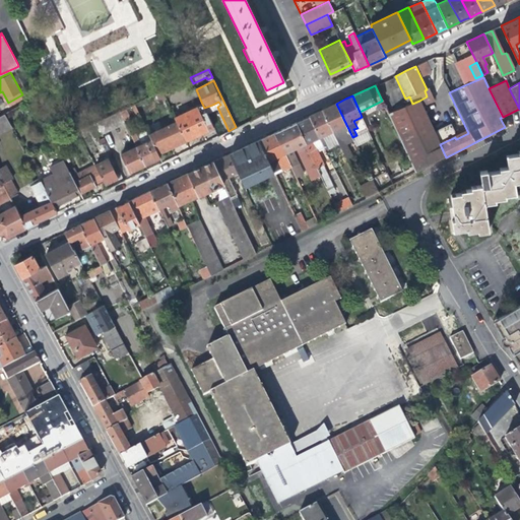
[(435,134),(419,101),(412,104),(388,114),(411,166),(414,173),(446,157),(440,144),(435,134)]
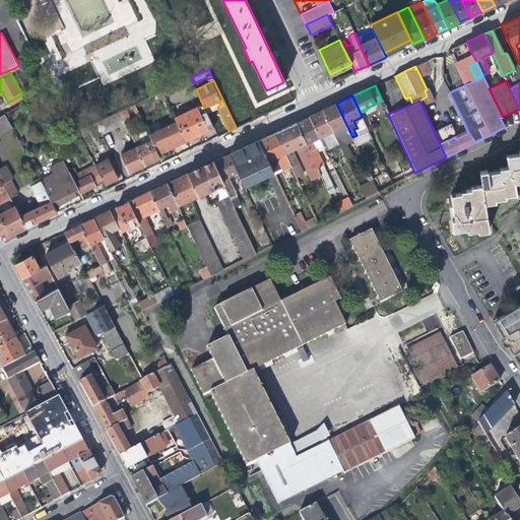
[(1,109),(3,113),(4,113),(11,108),(9,104),(1,109)]
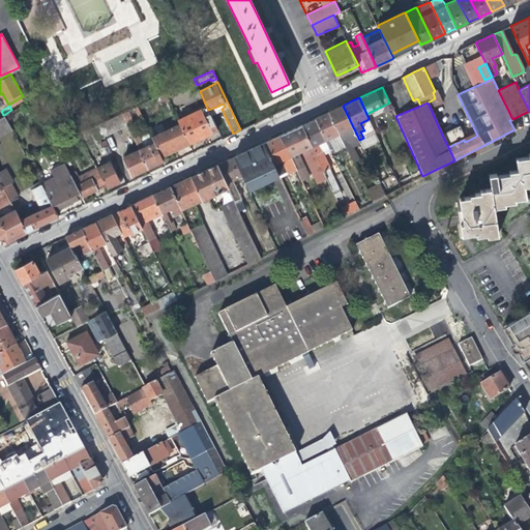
[(206,106),(201,109),(208,124),(214,122),(208,110),(206,106)]
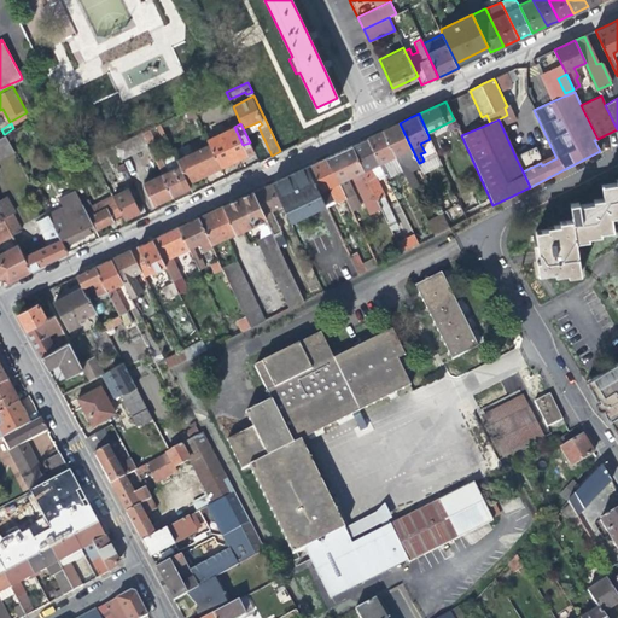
[(419,164),(419,163),(400,123),(391,127),(383,132),(402,172),(409,188),(417,185),(413,176),(410,176),(408,169),(419,164)]
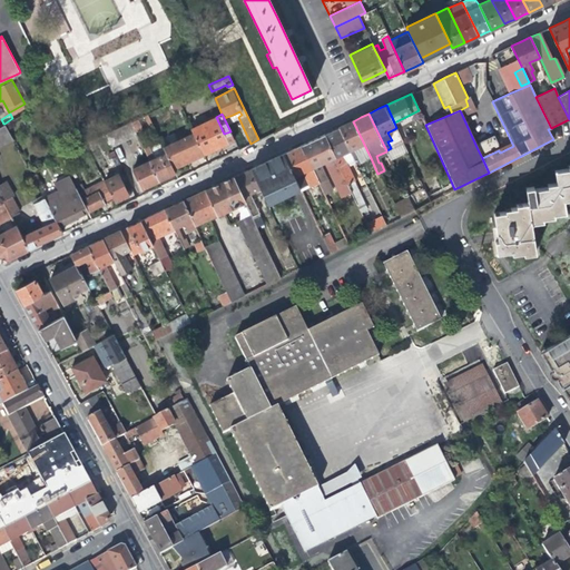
[(192,128),(193,130),(204,153),(217,146),(227,141),(224,134),(216,117),(192,128)]
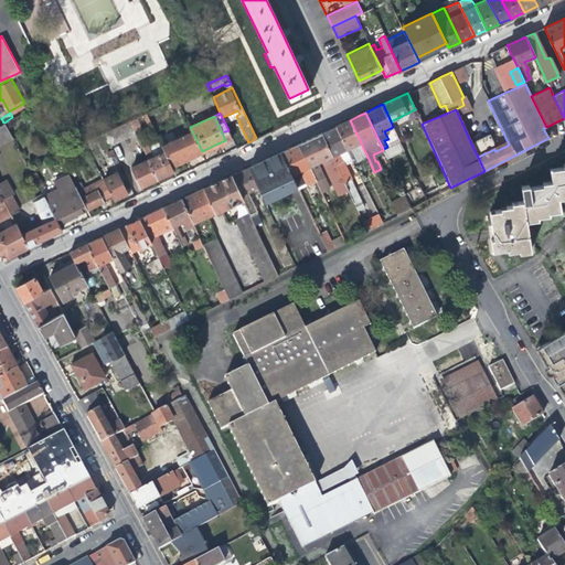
[(130,120),(134,128),(140,126),(137,118),(130,120)]
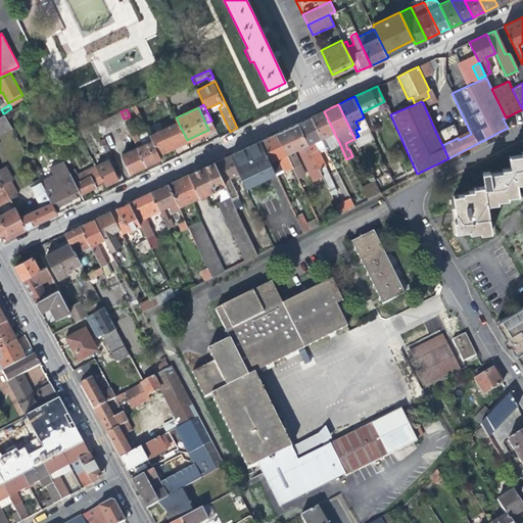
[(127,124),(124,119),(121,111),(97,123),(101,132),(102,135),(127,124)]
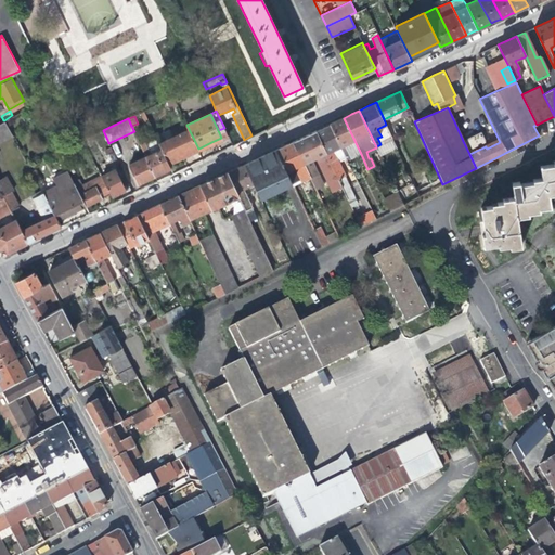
[(347,160),(361,154),(344,118),(336,121),(330,124),(340,146),(344,154),(347,160)]
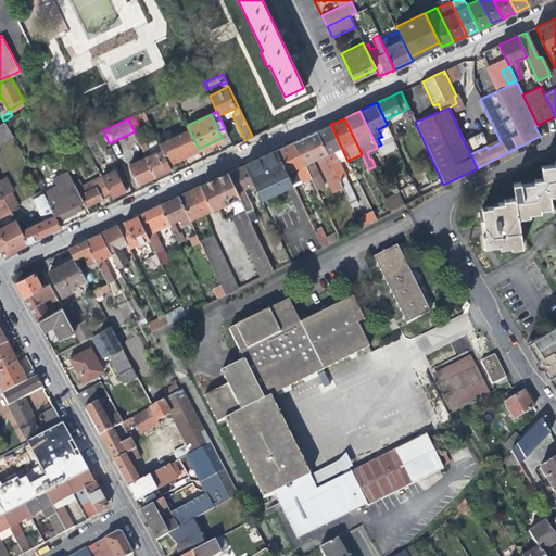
[(0,140),(12,134),(4,121),(3,121),(0,122),(0,140)]
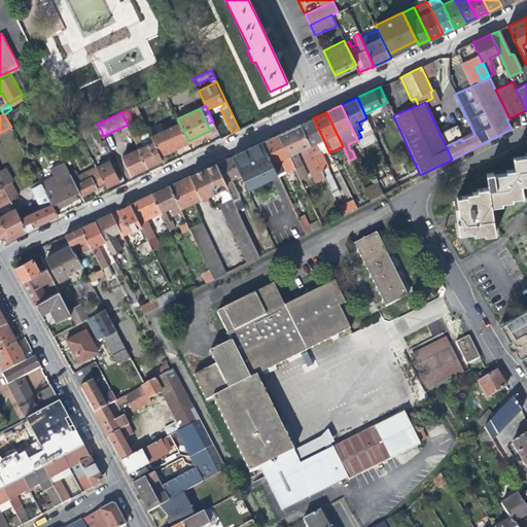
[(372,116),(366,118),(373,132),(375,136),(379,134),(372,116)]
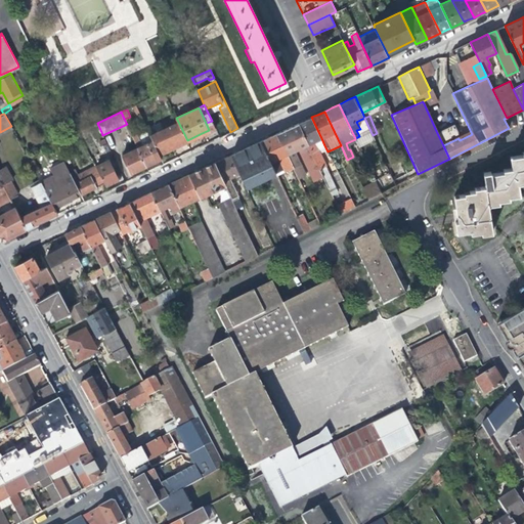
[(311,143),(321,138),(311,117),(305,120),(298,124),(312,155),(315,162),(322,178),(326,185),(328,184),(332,194),(337,191),(316,148),(311,143)]
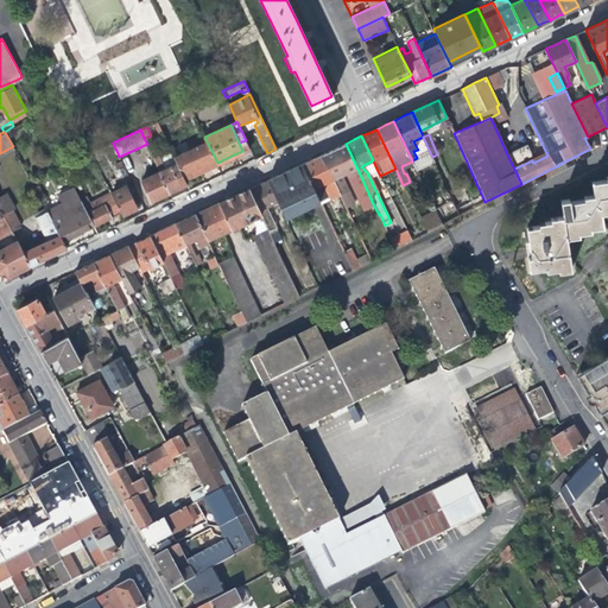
[(206,139),(173,156),(184,178),(203,170),(217,163),(206,139)]
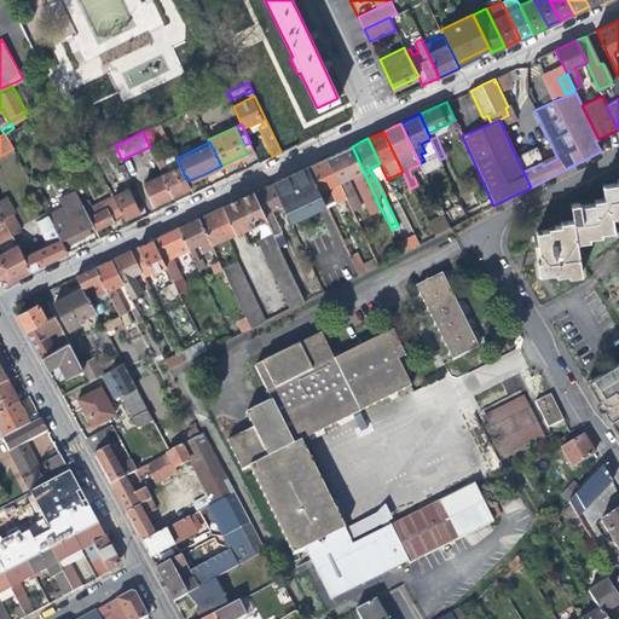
[(254,150),(250,143),(243,145),(247,154),(254,150)]
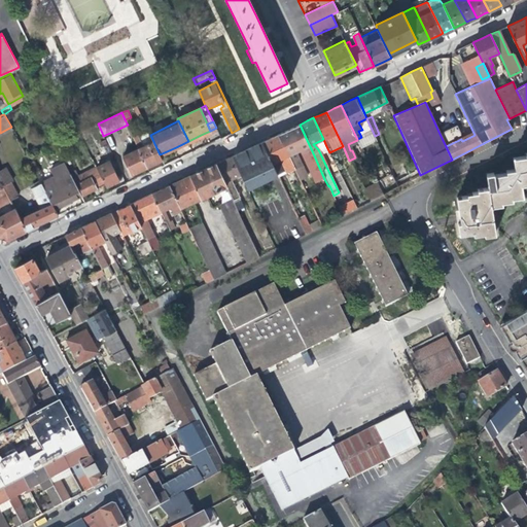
[(302,149),(306,160),(314,155),(300,125),(290,129),(278,134),(294,170),(300,180),(305,178),(293,153),(302,149)]
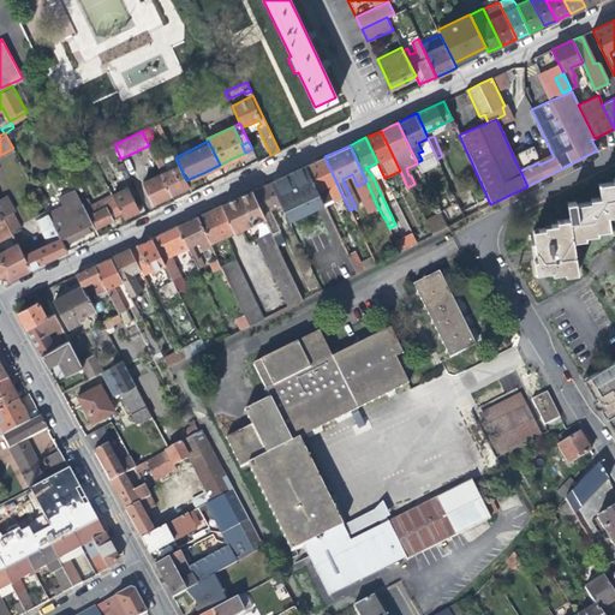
[(514,159),(520,171),(538,162),(532,150),(514,159)]
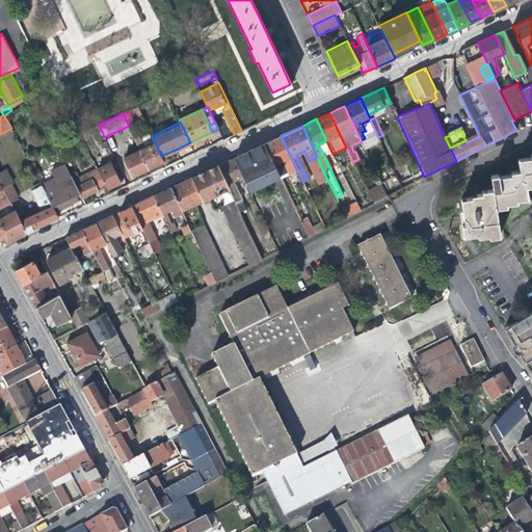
[(150,131),(139,136),(141,141),(148,138),(147,137),(152,135),(150,131)]
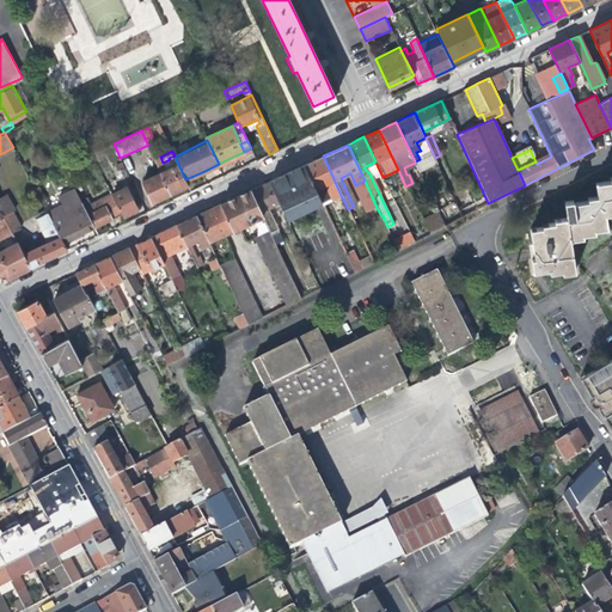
[(153,157),(159,170),(171,194),(179,190),(189,185),(185,179),(175,157),(175,155),(169,158),(170,159),(172,165),(165,167),(163,163),(160,157),(159,153),(153,157)]
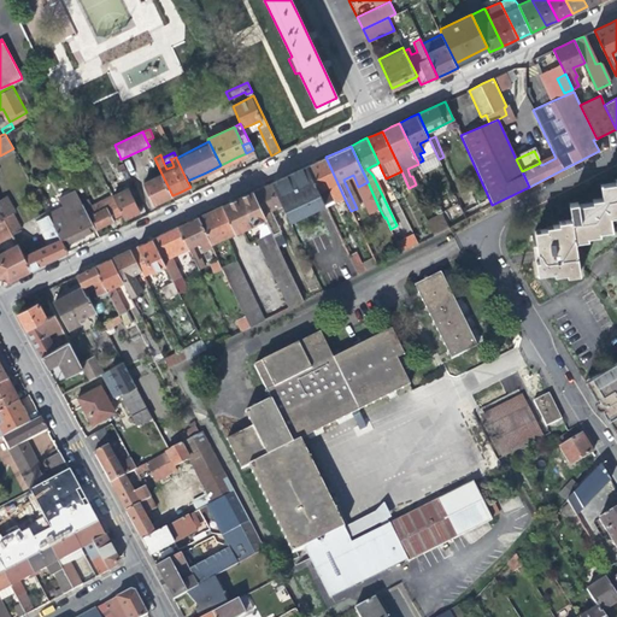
[(442,168),(439,159),(436,154),(425,160),(430,172),(442,168)]
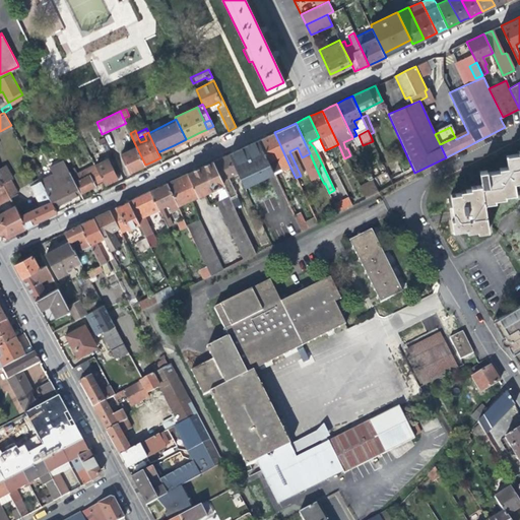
[(283,172),(290,168),(274,132),(267,136),(259,140),(273,172),(281,168),(283,172)]
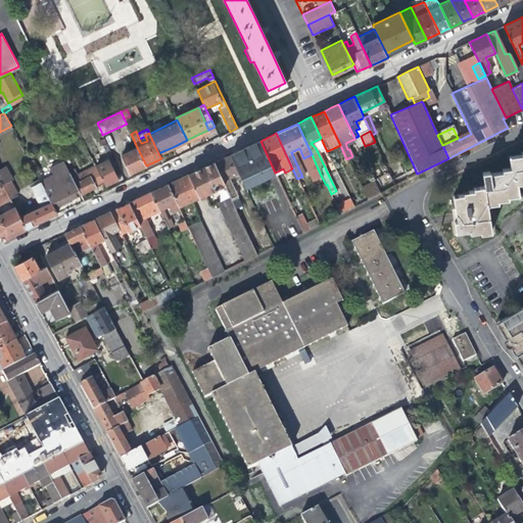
[(316,148),(324,145),(321,138),(311,143),(316,148)]
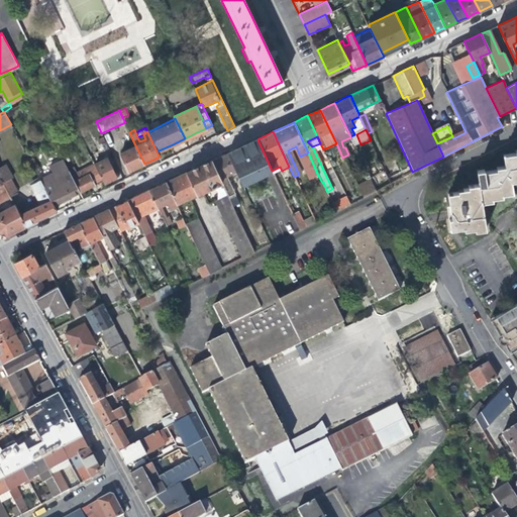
[(242,185),(272,171),(257,139),(244,145),(227,153),(236,172),(242,185)]
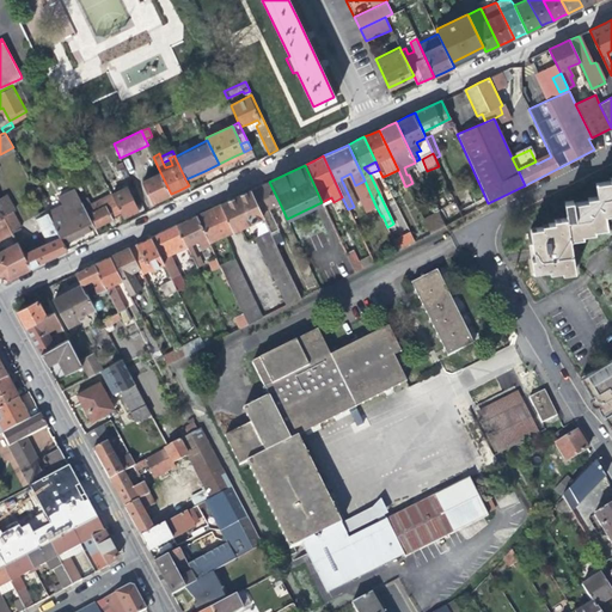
[(123,166),(116,170),(120,178),(128,175),(123,166)]
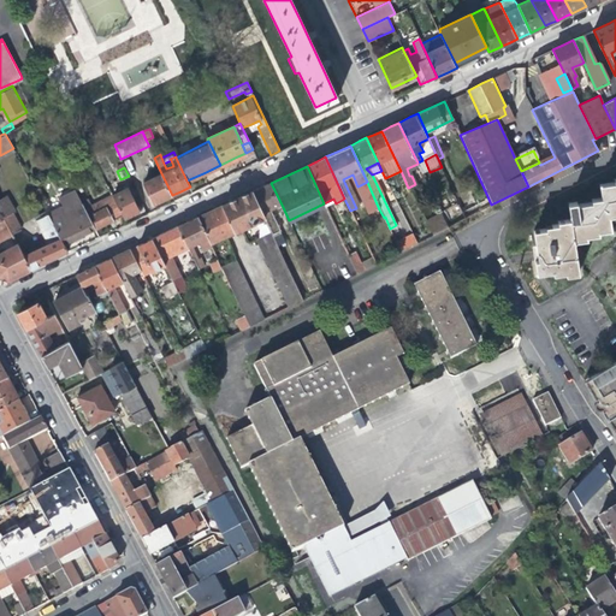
[(164,200),(172,195),(160,171),(142,179),(153,203),(164,200)]
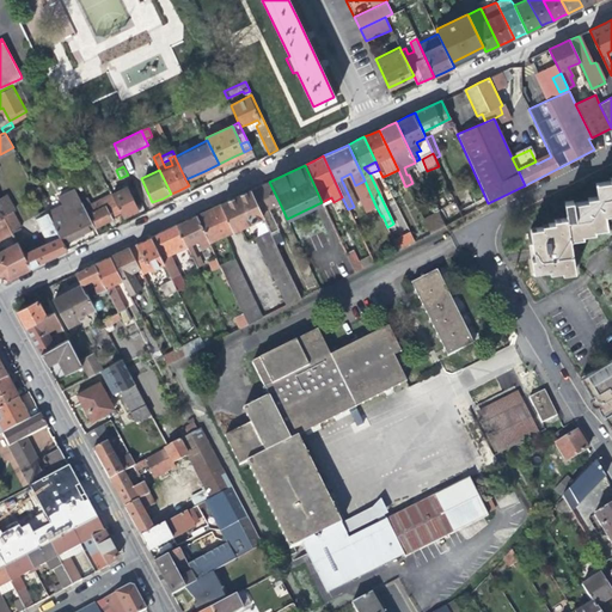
[(611,179),(609,181),(609,184),(594,187),(597,199),(587,201),(587,203),(573,206),(571,202),(563,203),(565,220),(551,222),(552,226),(545,226),(545,230),(528,232),(530,250),(532,262),(530,262),(531,273),(552,269),(552,273),(560,271),(560,274),(573,271),(568,240),(580,238),(580,234),(592,233),(592,230),(605,228),(603,215),(611,213),(611,179)]
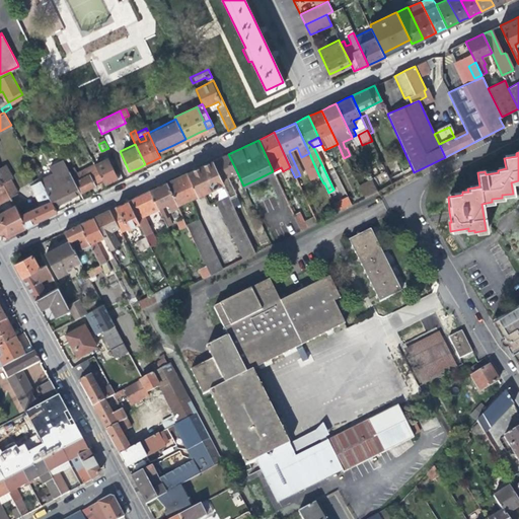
[(301,157),(304,163),(312,160),(309,153),(301,157)]
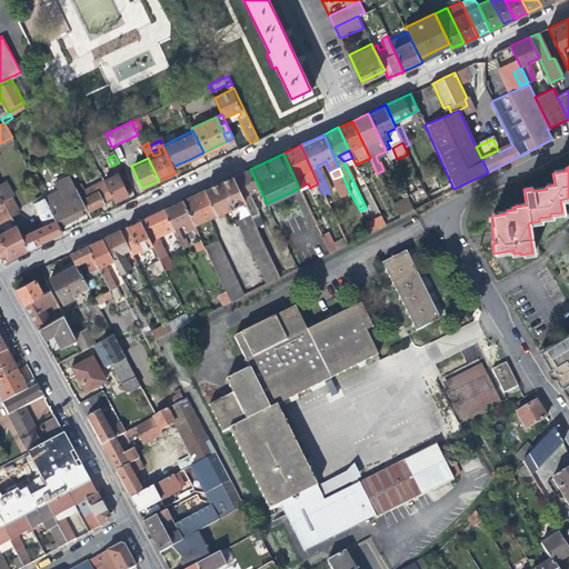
[(248,195),(260,189),(250,169),(241,173),(233,177),(245,201),(247,207),(253,203),(248,195)]
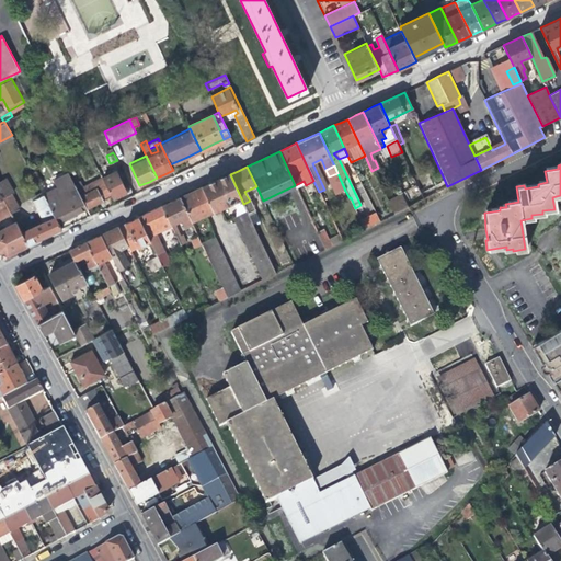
[(99,170),(102,178),(111,195),(112,198),(121,195),(126,192),(116,171),(106,175),(102,168),(99,170)]
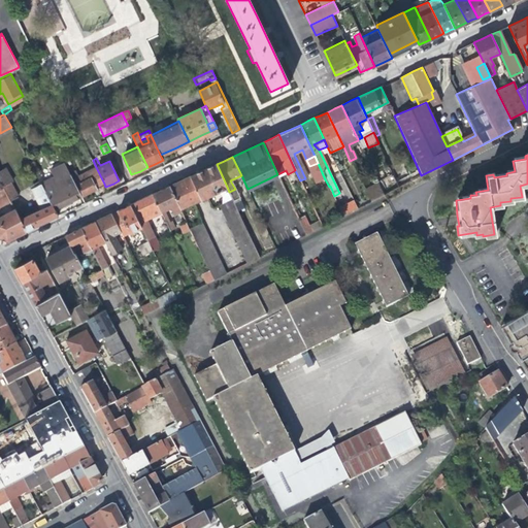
[(322,180),(325,179),(318,163),(309,166),(315,176),(319,174),(322,180)]
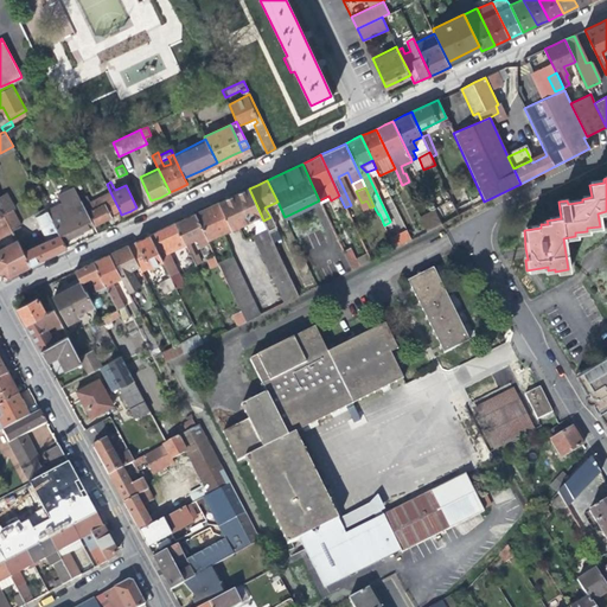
[(231,228),(261,215),(249,189),(234,196),(219,203),(231,228)]
